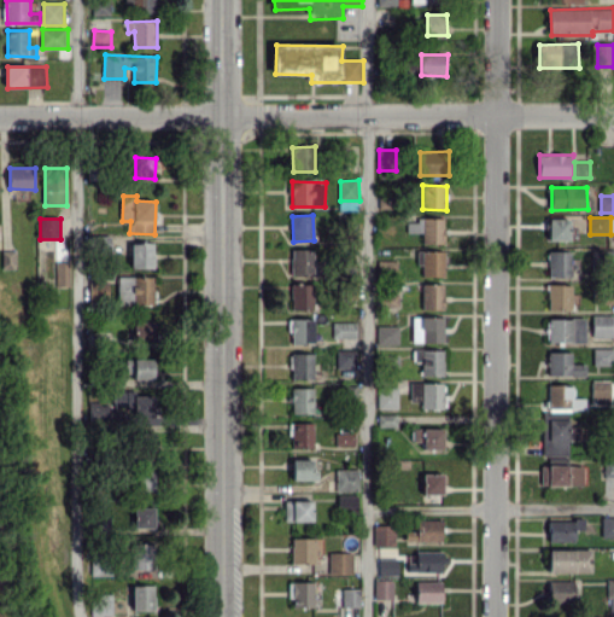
[(446,220),(409,221),(409,233),(425,233),(425,245),(446,244),(446,220)]
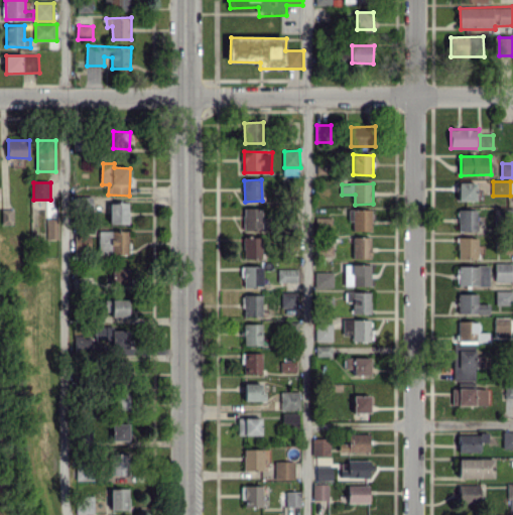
[(461,201),(477,201),(477,183),(460,183),(461,201)]
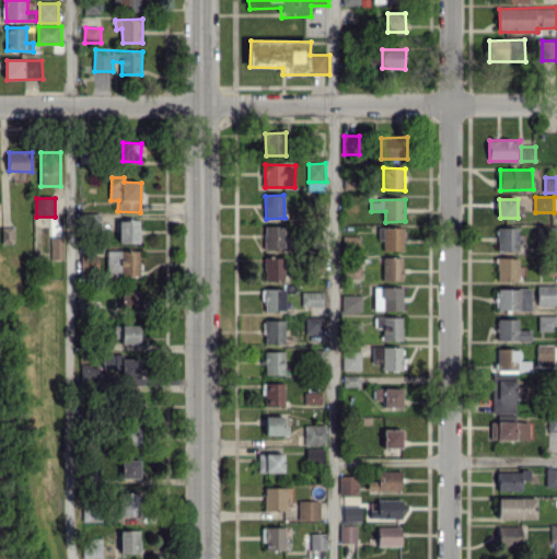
[(141,244),(141,221),(119,221),(119,243),(141,244)]
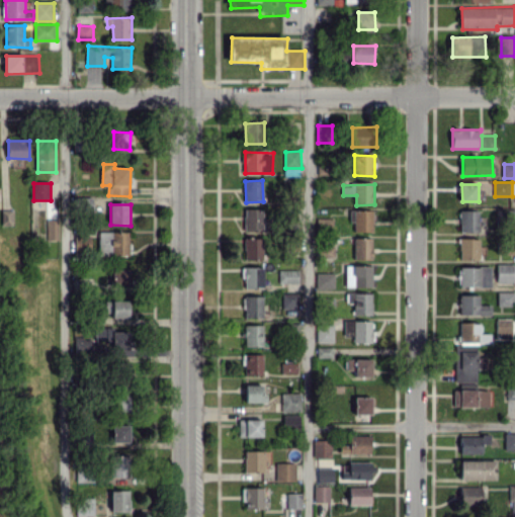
[(263,231),(263,210),(246,209),(246,231),(263,231)]
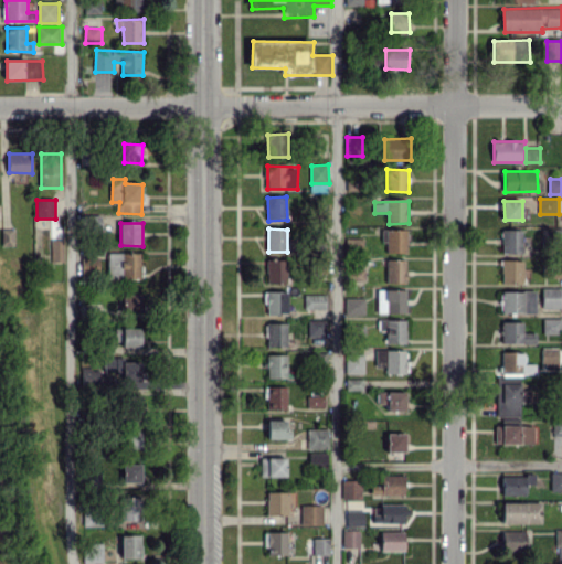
[(16,247),(16,230),(3,230),(3,246),(16,247)]
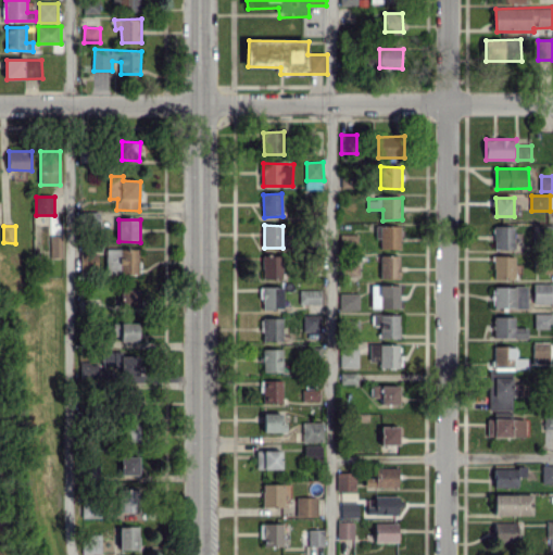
[(382,226),(382,249),(402,250),(402,226),(382,226)]
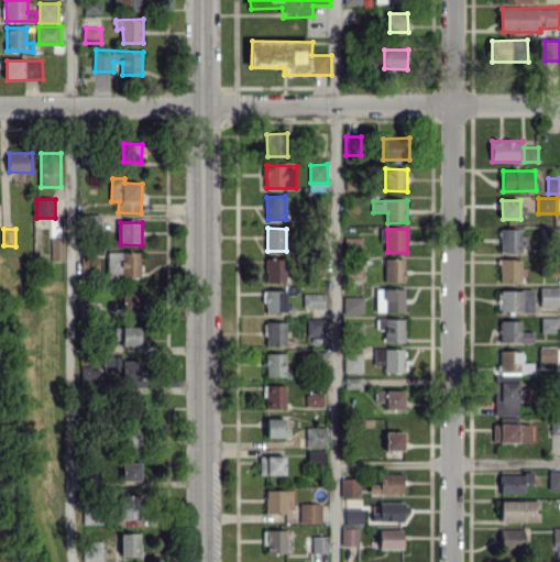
[(522,253),(523,230),(502,229),(502,252),(522,253)]
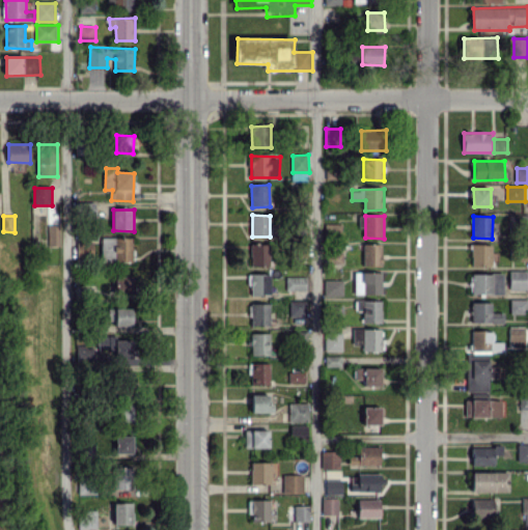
[(62,248),(61,226),(48,226),(48,248),(62,248)]
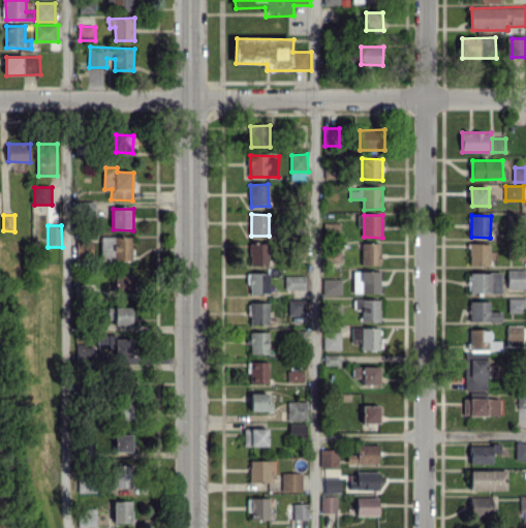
[(133,261),(133,238),(102,237),(101,260),(133,261)]
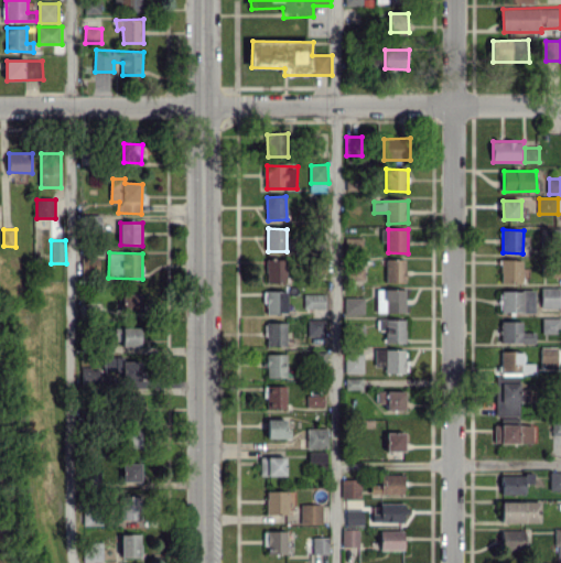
[(83,273),(100,273),(101,258),(84,257),(83,273)]
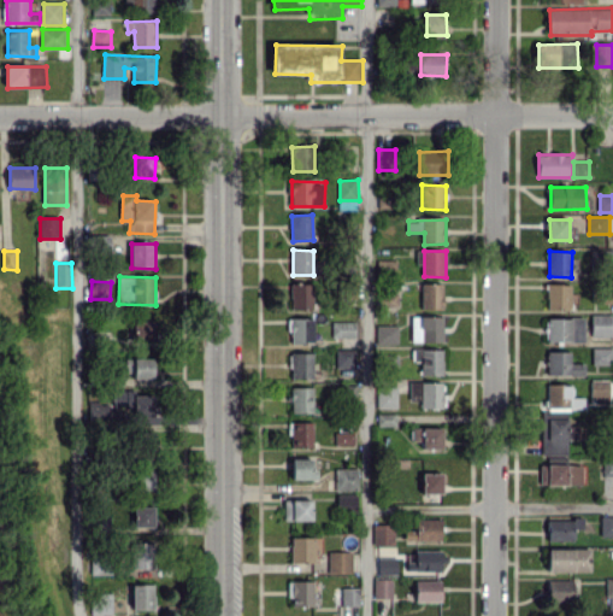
[(314,283),(293,285),(294,310),(316,309),(314,283)]
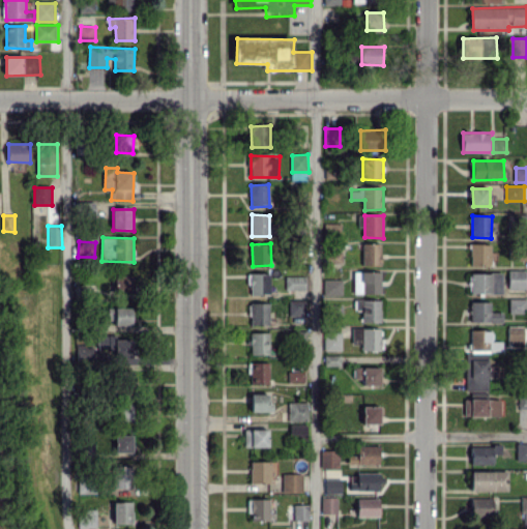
[(382,243),(363,244),(364,266),(383,266),(382,243)]
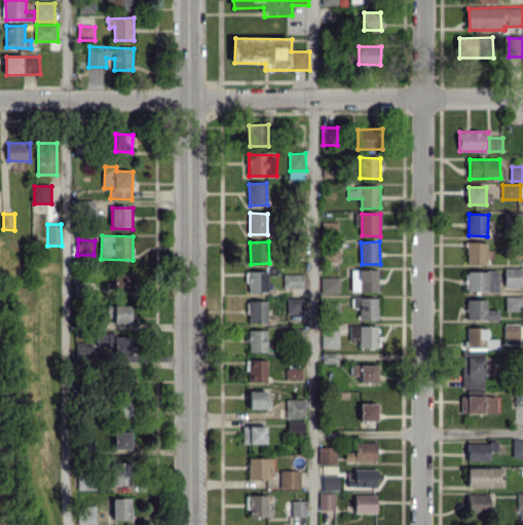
[(487,264),(488,242),(469,242),(469,264),(487,264)]
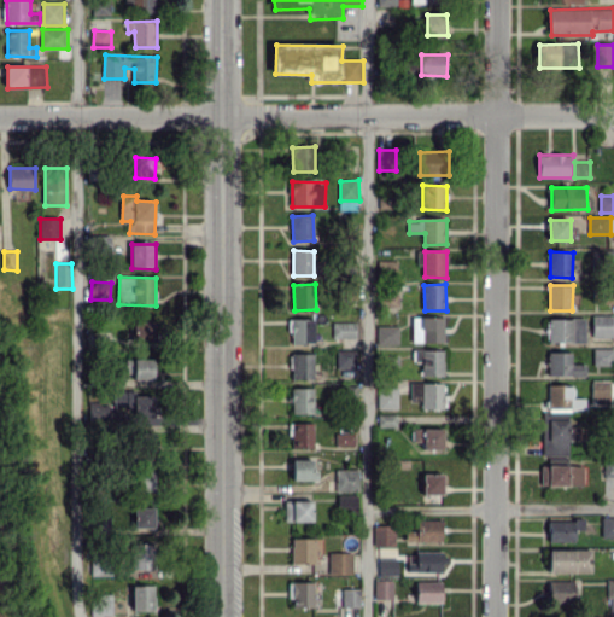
[(594,338),(613,338),(613,316),(594,316),(594,338)]
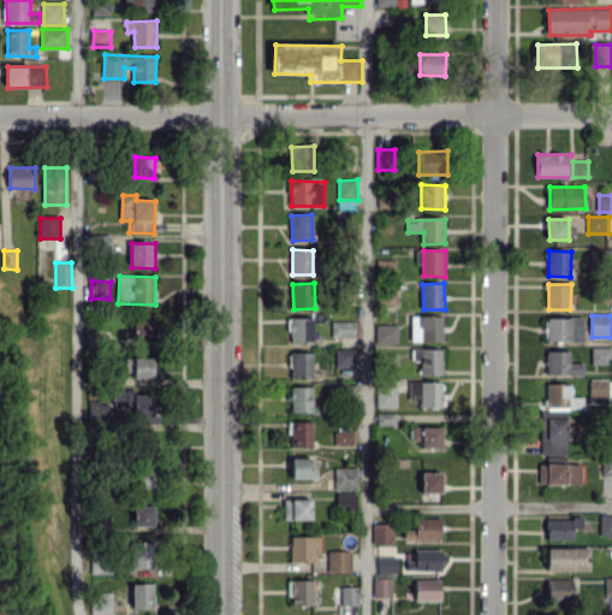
[(444,317),(411,317),(411,342),(444,342),(444,317)]
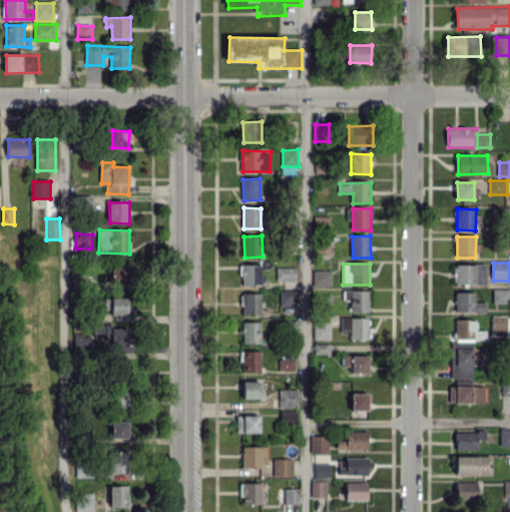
[(488,265),(457,266),(457,286),(488,285),(488,265)]
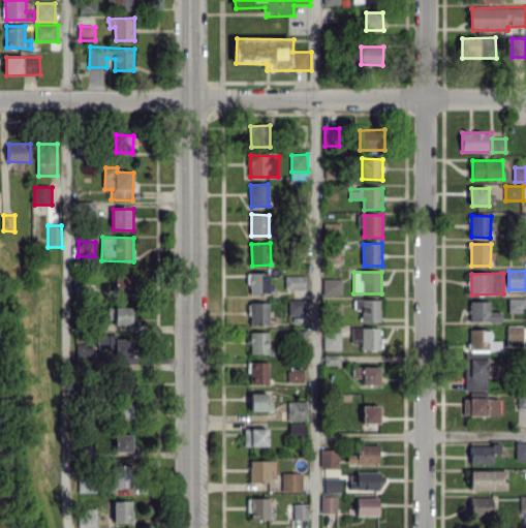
[(252,296),(271,294),(270,274),(251,274),(252,296)]
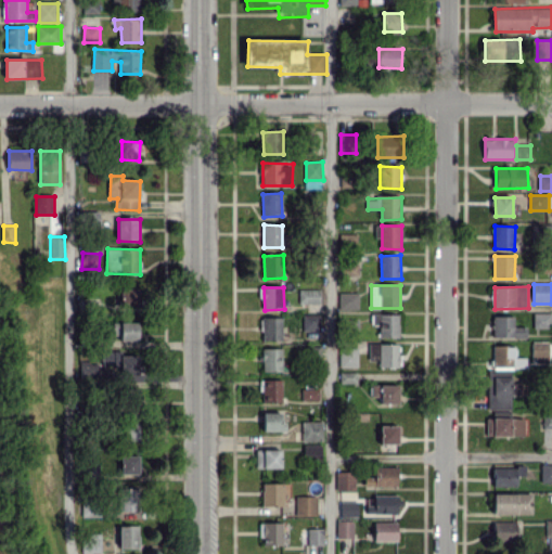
[(300,305),(321,305),(322,290),(302,290),(300,305)]
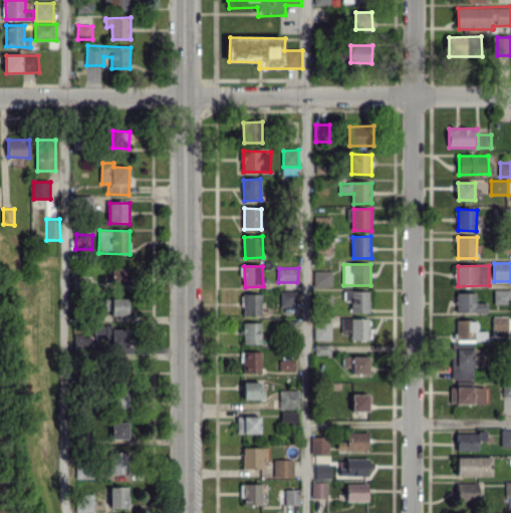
[(315,287),(330,287),(330,273),(315,273),(315,287)]
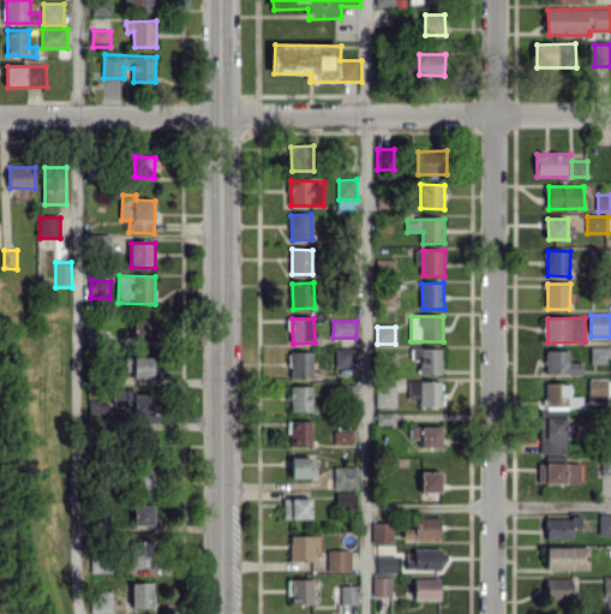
[(610,347),(592,347),(592,364),(610,364),(610,347)]
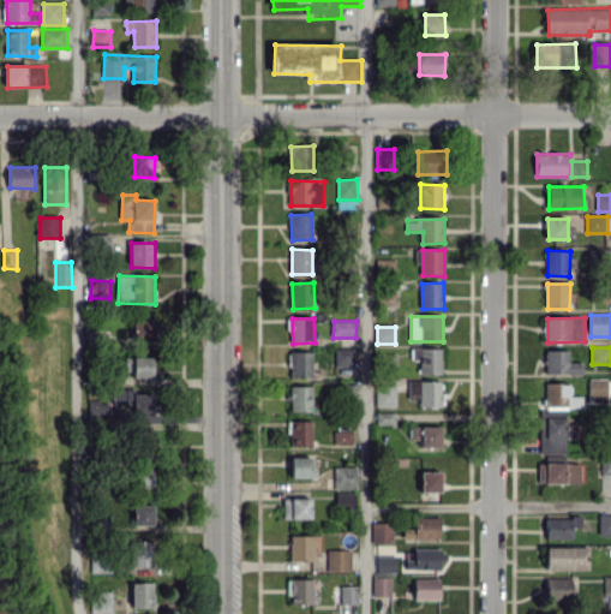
[(357,367),(357,349),(336,349),(336,368),(357,367)]
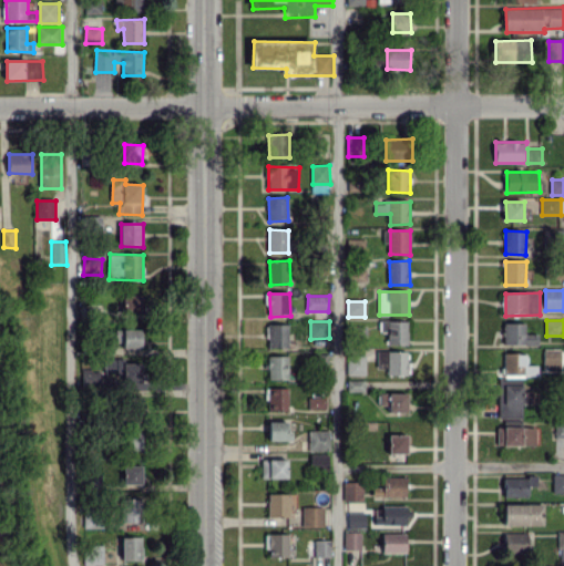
[(409,321),(382,322),(382,332),(389,332),(389,346),(410,345),(409,321)]
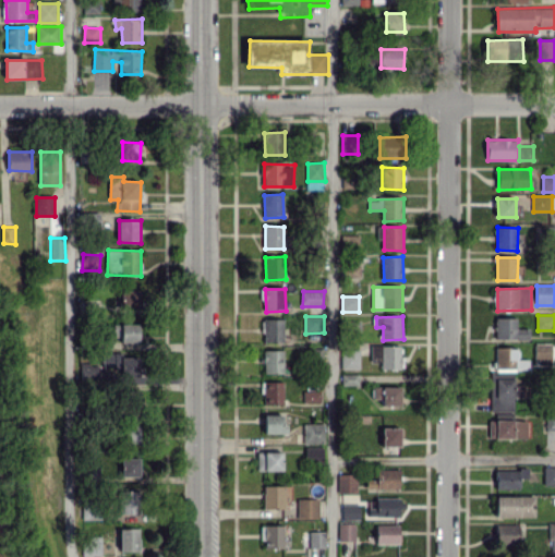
[(531,328),(518,328),(518,318),(497,318),(497,340),(531,340),(531,328)]
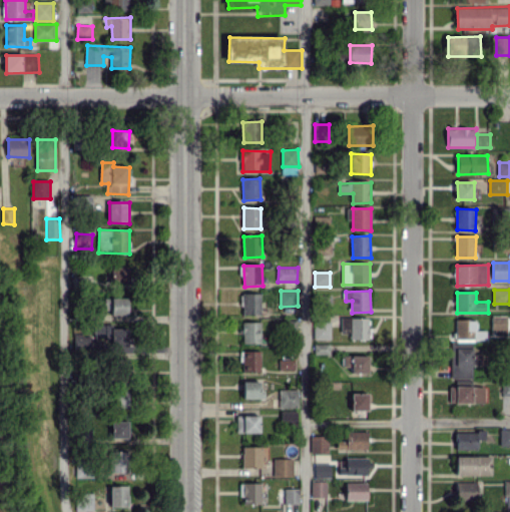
[(262,315),(262,294),(243,294),(243,315),(262,315)]
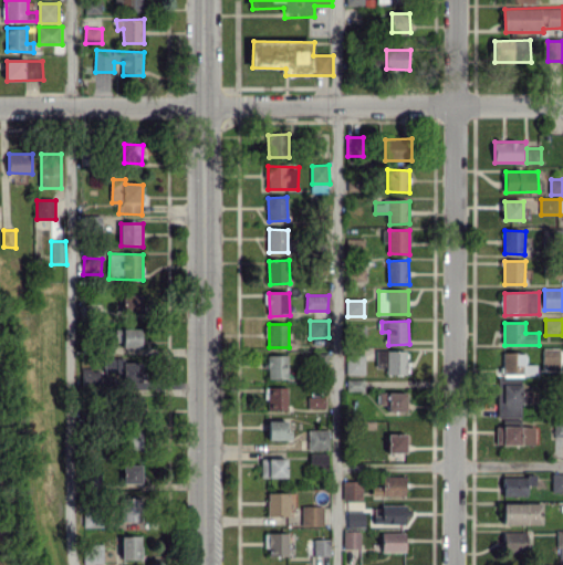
[(142,328),(116,328),(117,346),(143,346),(142,328)]
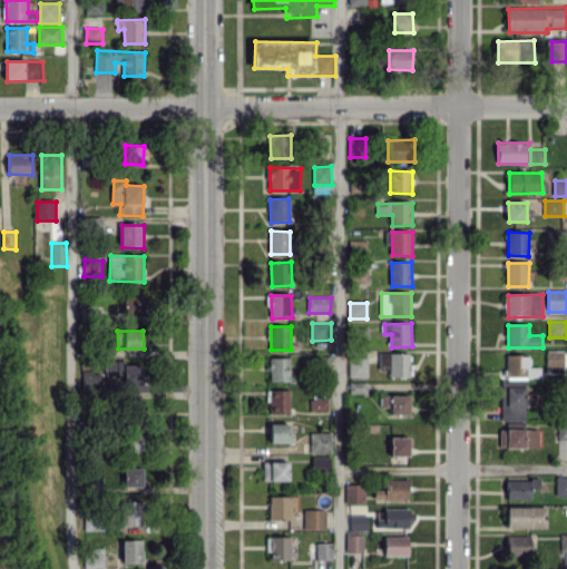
[(565,352),(549,352),(549,373),(566,373),(565,352)]
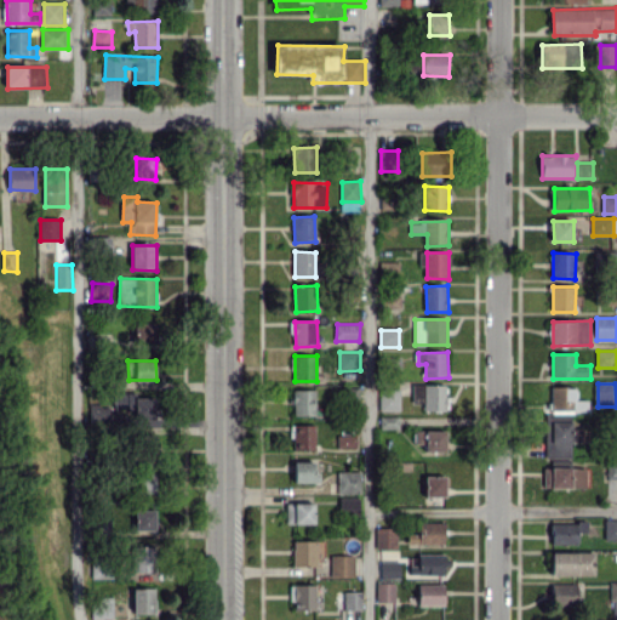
[(426,411),(447,411),(447,386),(415,385),(415,404),(426,404),(426,411)]
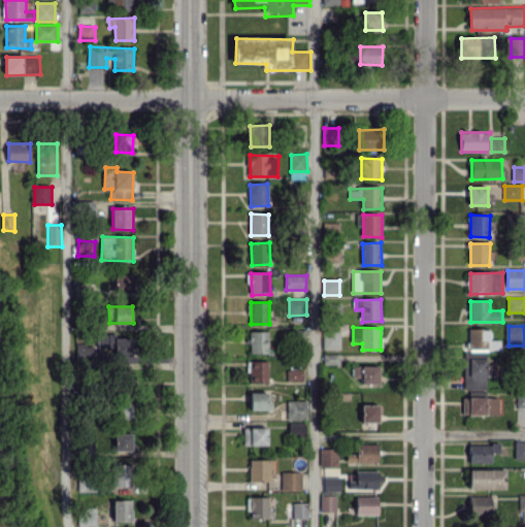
[(501,340),(491,340),(490,330),(470,330),(470,350),(501,350),(501,340)]
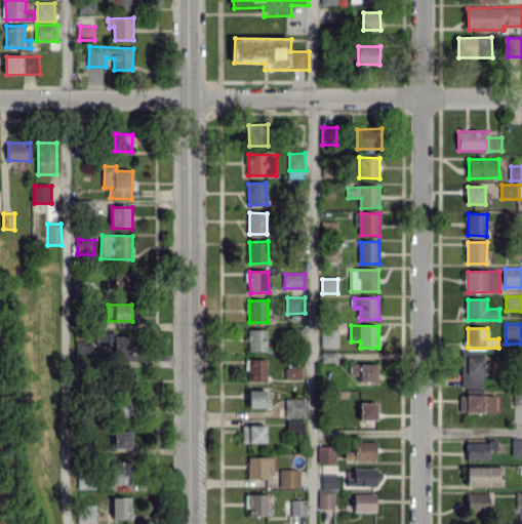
[(269,352),(268,329),(249,330),(249,352),(269,352)]
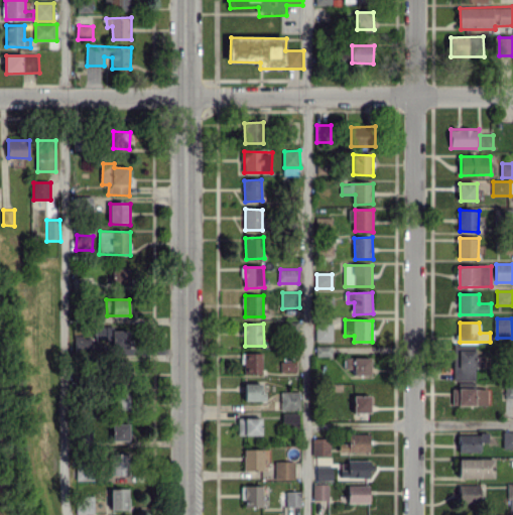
[(335,342),(334,324),(316,324),(316,342),(335,342)]
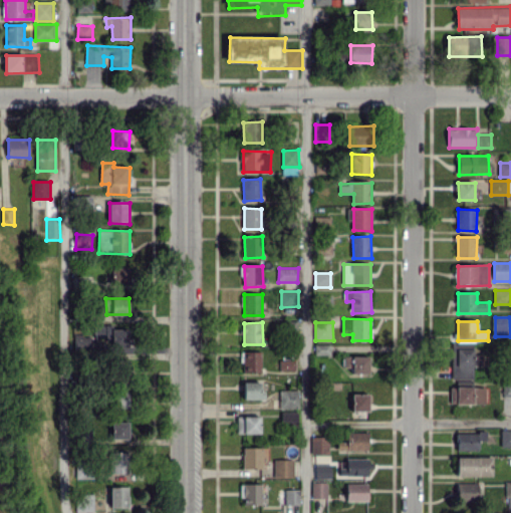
[(113,329),(113,325),(99,325),(99,333),(108,333),(107,350),(130,351),(131,330),(113,329)]
